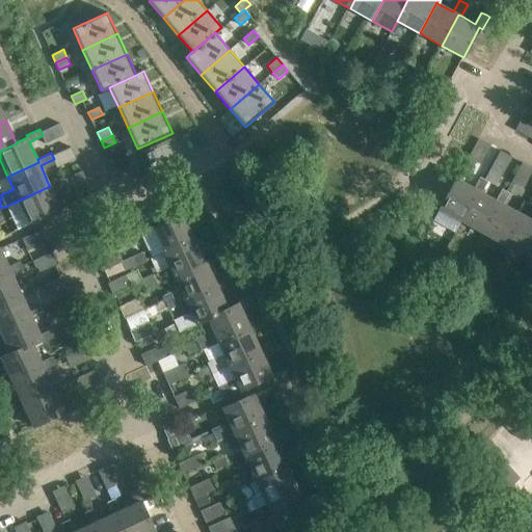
[(490,169),(485,179),(485,180),(488,181),(496,185),(502,176),(500,175),(490,169)]
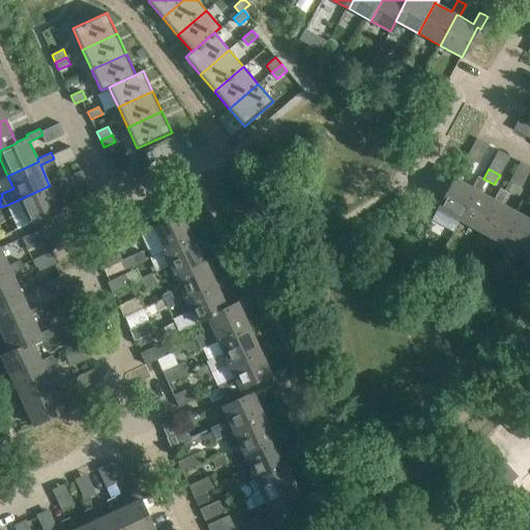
[(29,224),(60,209),(51,188),(65,182),(62,176),(48,182),(50,185),(7,205),(18,228),(29,223),(29,224)]
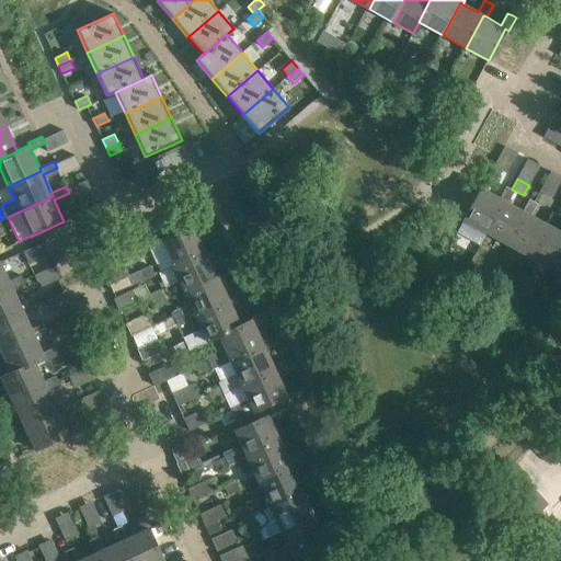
[(515,191),(512,190),(512,189),(506,186),(500,198),(481,189),(464,220),(487,233),(504,201),(508,203),(515,191)]
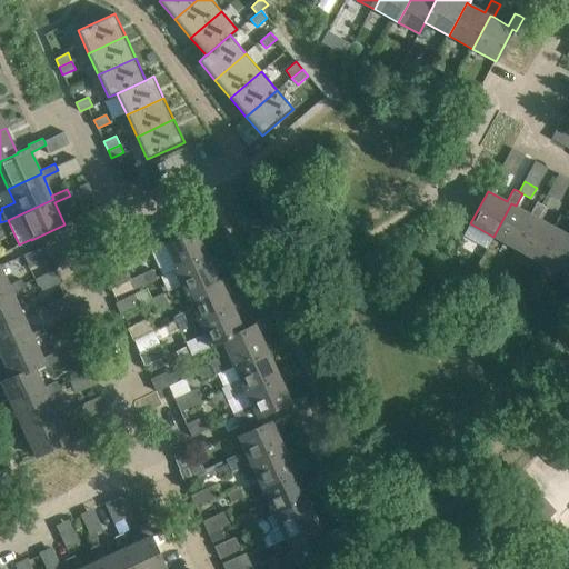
[(546,207),(543,206),(537,202),(530,215),(516,206),(511,203),(493,237),(517,249),(535,217),(539,219),(546,207)]
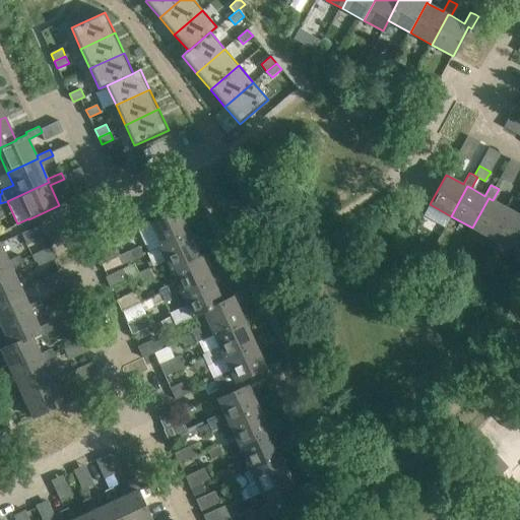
[(519,200),(519,199),(512,196),(506,207),(493,200),(489,198),(472,228),(494,240),(510,209),(514,211),(519,200)]
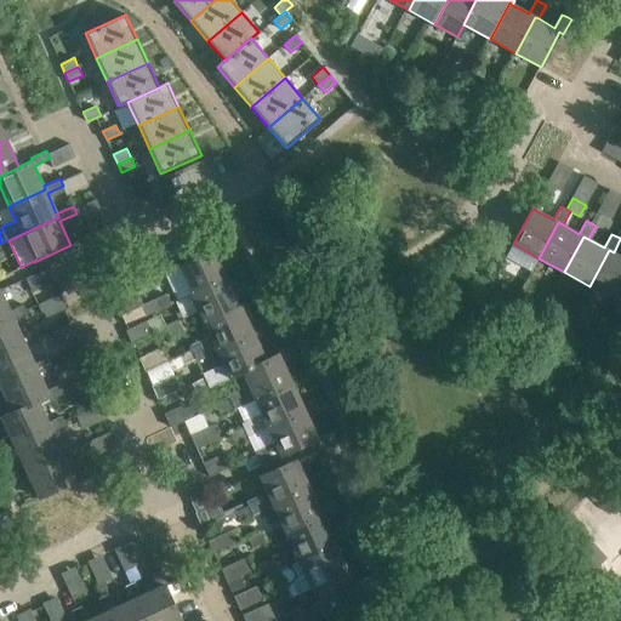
[(191,292),(227,277),(215,249),(178,266),(191,292)]
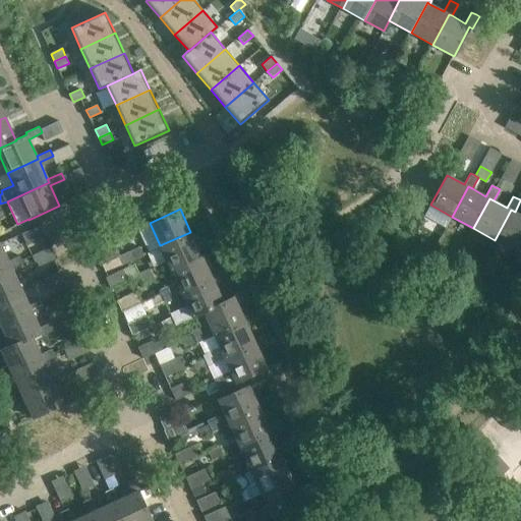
[(520,215),(515,212),(511,210),(495,240),(516,251),(520,241),(520,215)]
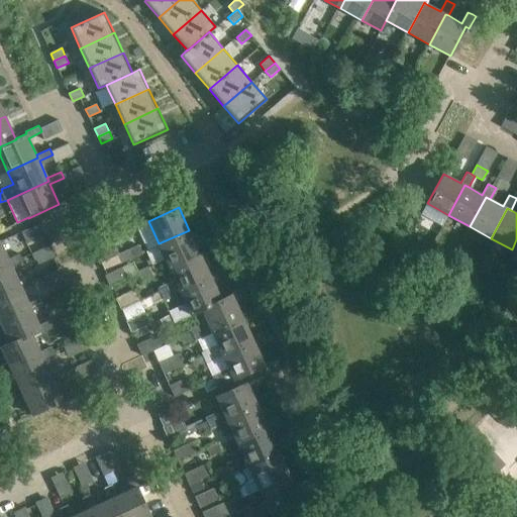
[(169,267),(199,252),(189,230),(159,243),(169,267)]
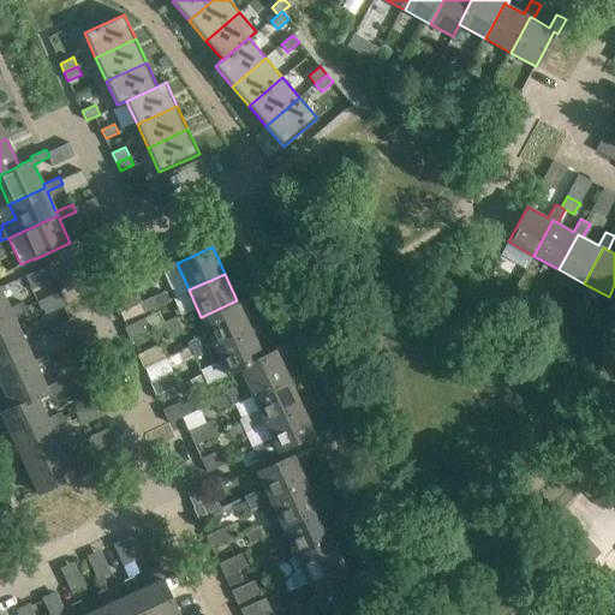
[(10,308),(0,287),(0,286),(0,317),(12,312),(15,317),(28,311),(24,302),(10,308)]
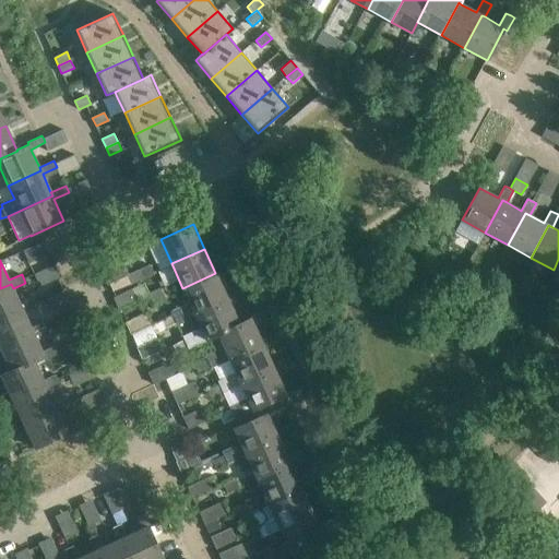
[(142,277),(154,272),(150,263),(139,269),(142,277)]
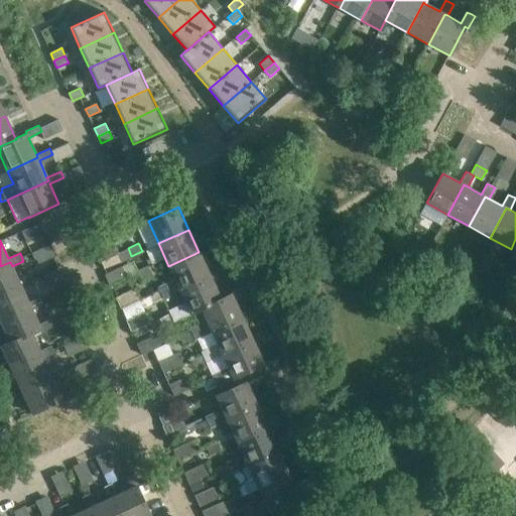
[(179,290),(210,276),(199,252),(168,266),(174,279),(158,287),(159,289),(148,294),(149,295),(152,303),(179,290)]
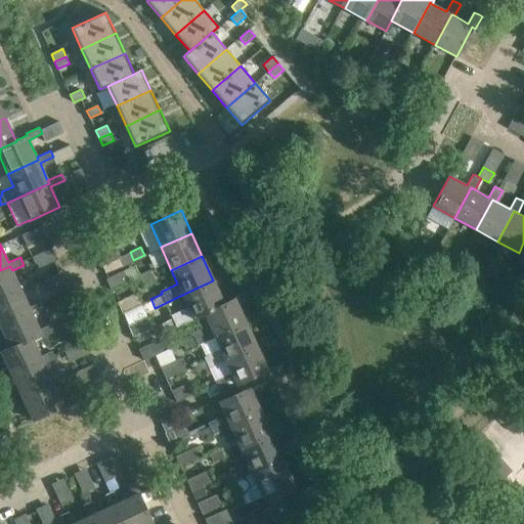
[(18,285),(12,270),(10,266),(0,270),(0,297),(20,289),(23,293),(34,288),(31,279),(18,285)]
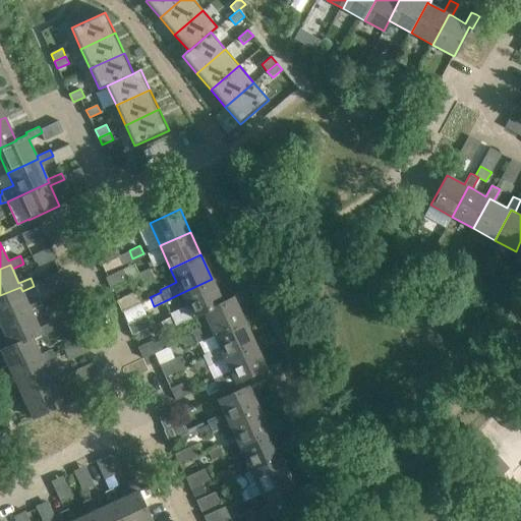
[(150,267),(137,273),(142,283),(155,278),(150,267)]
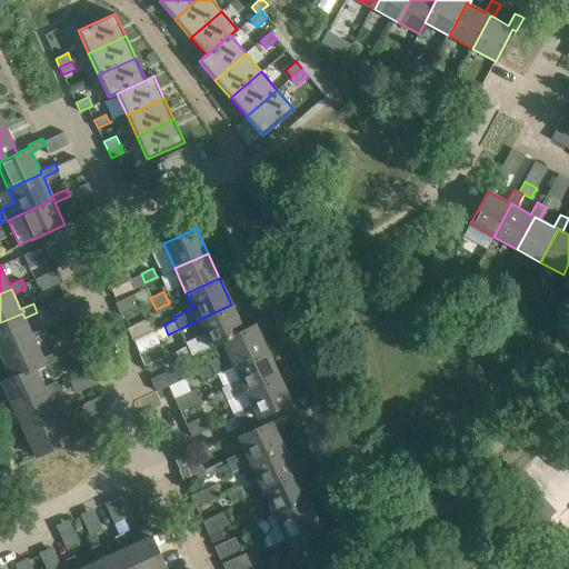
[(221,339),(243,330),(231,305),(198,320),(205,333),(186,342),(187,346),(177,351),(180,360),(215,345),(221,340),(221,339)]
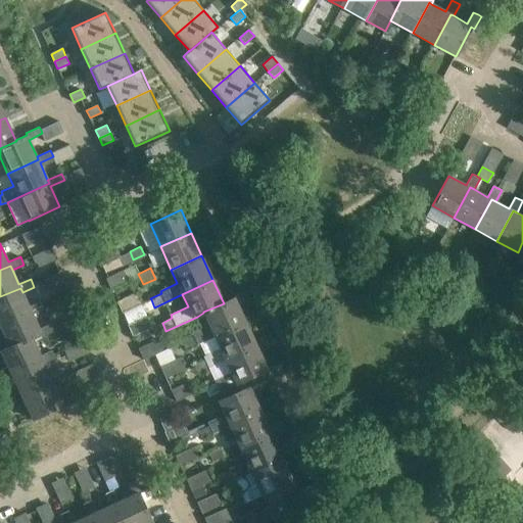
[(29,306),(22,292),(20,288),(0,296),(0,324),(31,311),(33,315),(44,308),(41,301),(29,306)]
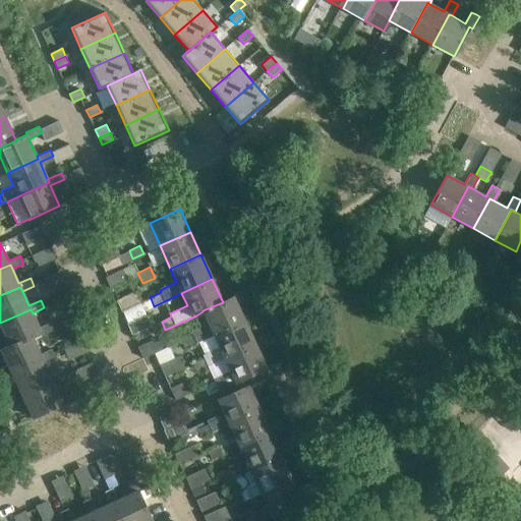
[(186,347),(244,321),(234,297),(223,302),(203,310),(203,311),(196,315),(201,327),(191,331),(193,335),(182,340),(186,347)]
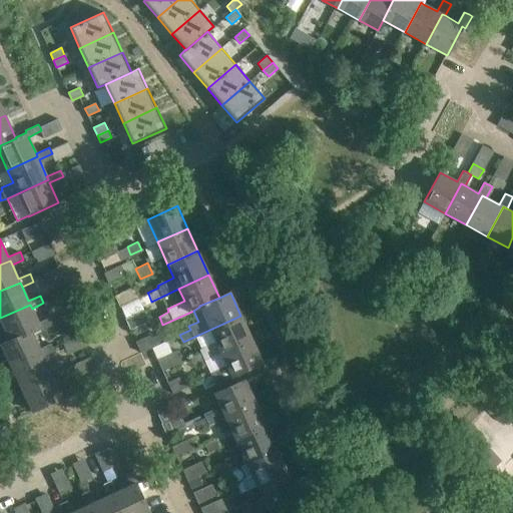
[(143,306),(151,302),(148,294),(139,298),(143,306)]
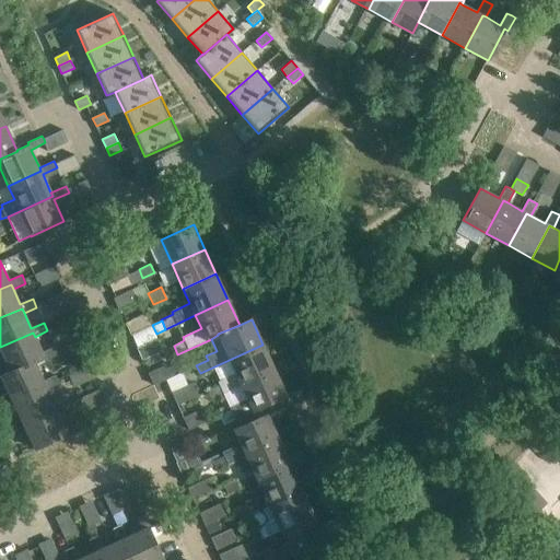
[(43,352),(35,337),(33,333),(0,347),(0,348),(11,371),(44,356),(46,360),(58,354),(55,347),(43,352)]
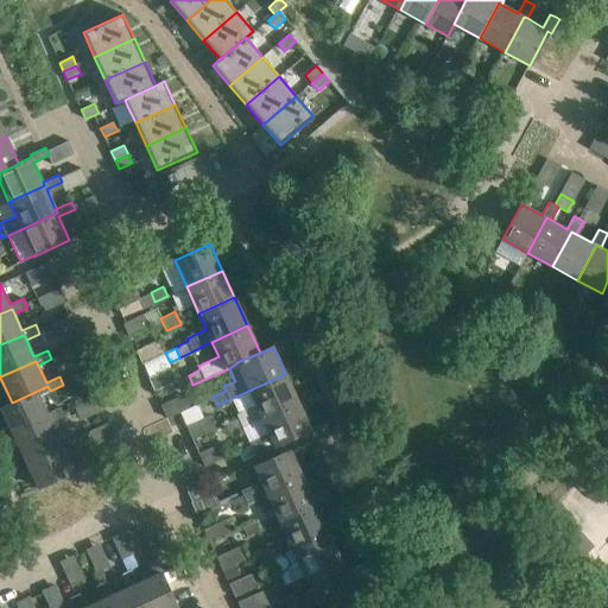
[(261,417),(298,400),(285,374),(217,405),(217,406),(233,399),(239,413),(236,415),(238,418),(226,423),(230,434),(263,418),(261,417)]
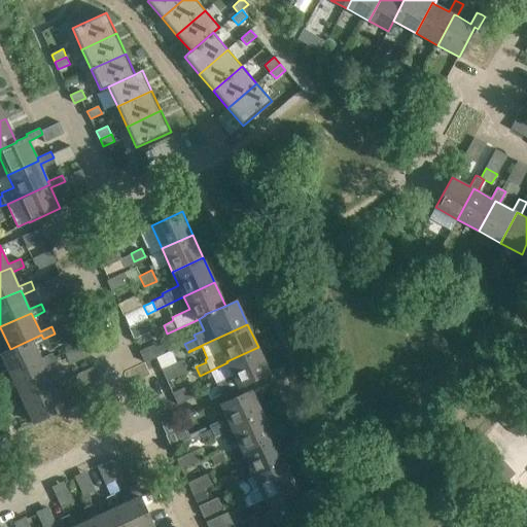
[(156,339),(167,334),(164,325),(152,330),(156,339)]
